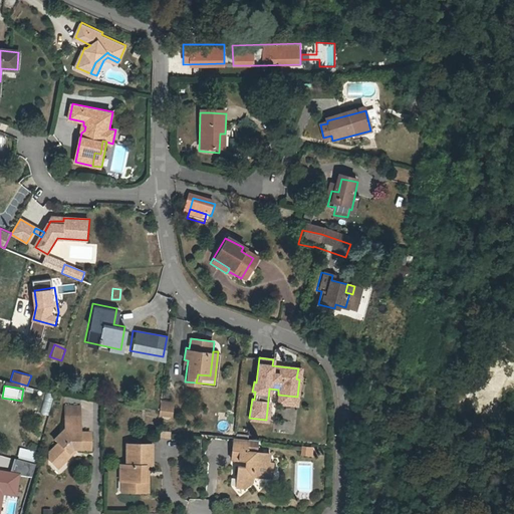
[(47,393),(41,413),(48,415),(54,395),(47,393)]
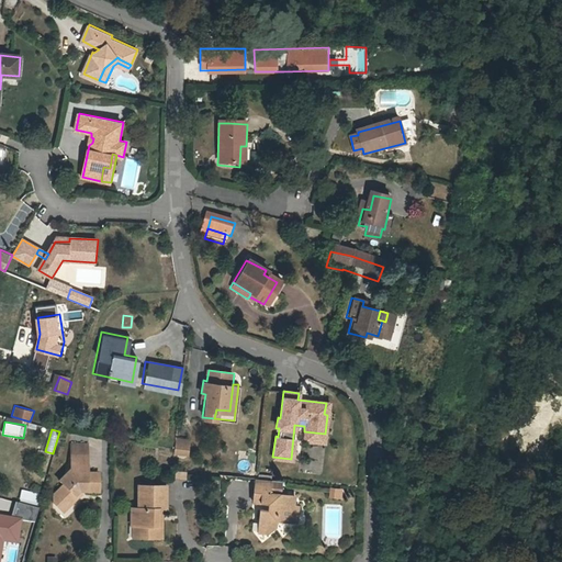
[(324,444),(325,434),(304,431),(303,440),(324,444)]
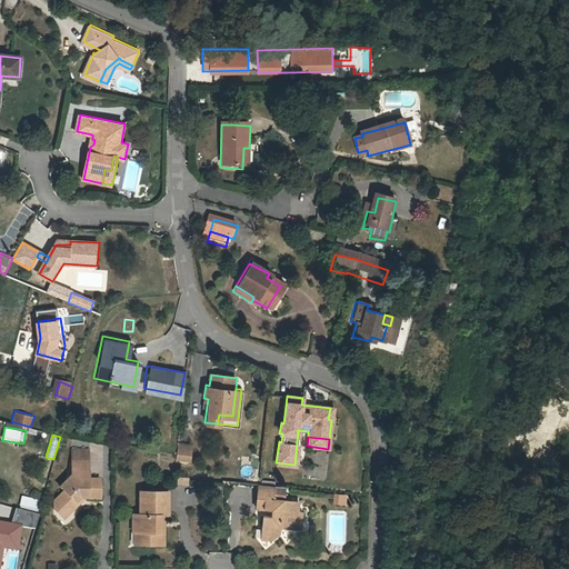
[(190,443),(177,442),(176,452),(189,453),(190,443)]
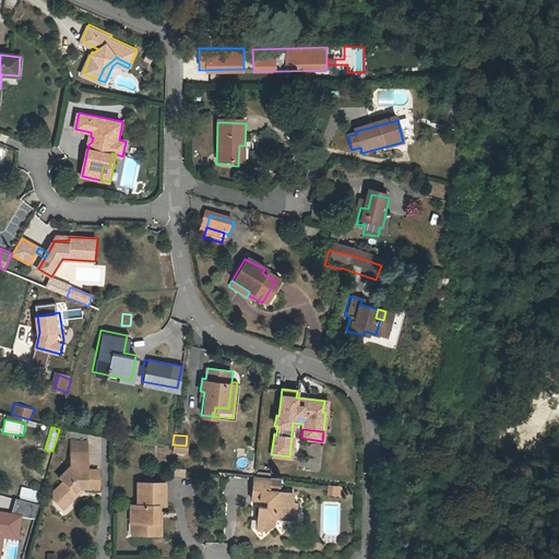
[(75,456),(75,465),(93,465),(93,456),(75,456)]
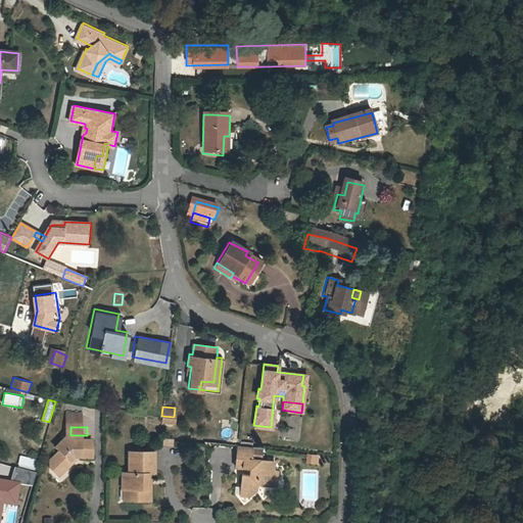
[(225,427),(221,435),(230,438),(233,429),(225,427)]
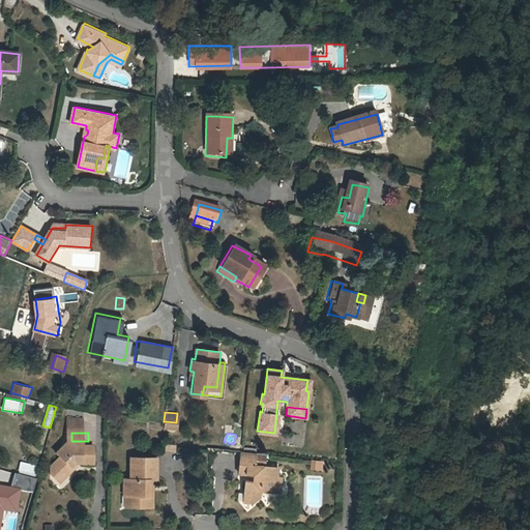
[(88,441),(71,441),(70,449),(68,449),(61,458),(64,460),(52,471),(53,475),(62,484),(76,471),(74,468),(78,465),(96,466),(96,449),(88,448),(88,441)]
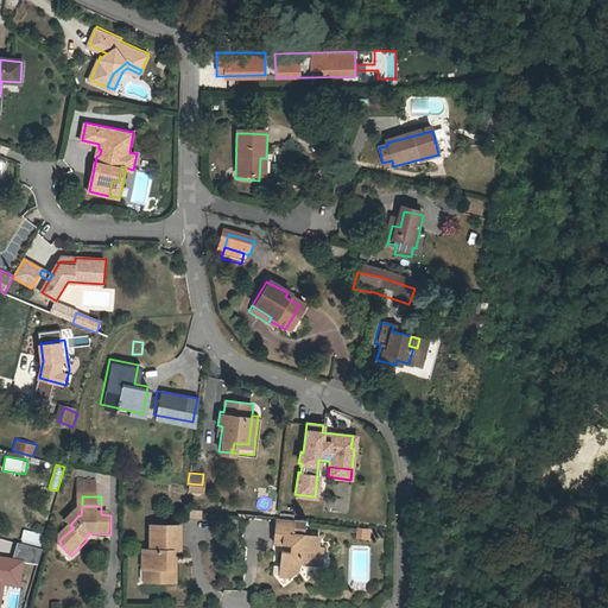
[(323,565),(325,548),(324,548),(325,537),(299,533),(301,520),(283,518),(280,543),(296,544),(296,552),(286,551),(285,564),(287,564),(295,575),(296,575),(306,568),(306,564),(323,565)]
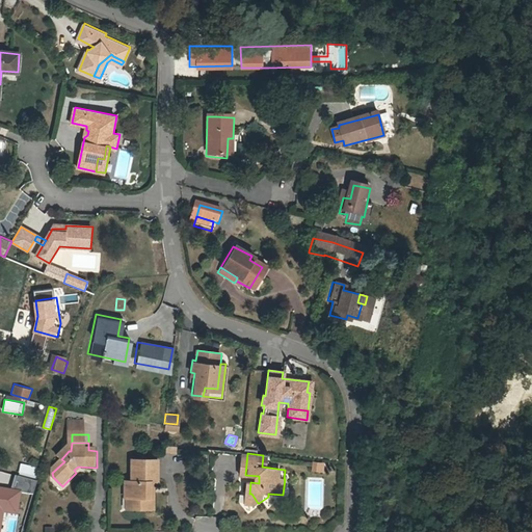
[(136,509),(148,509),(148,499),(153,499),(154,487),(158,487),(158,481),(163,482),(163,460),(136,459),(135,481),(128,481),(128,497),(129,498),(136,498),(136,509)]
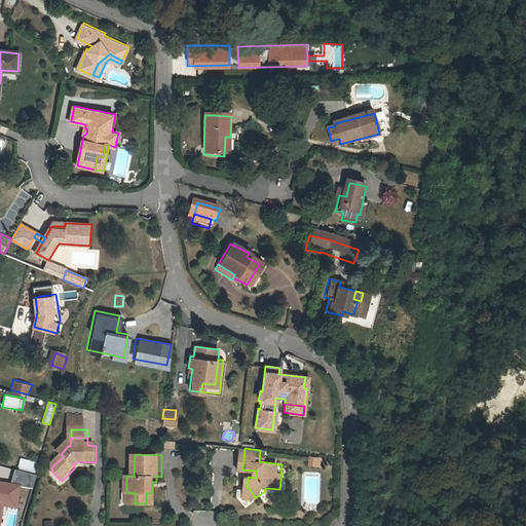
[(307,465),(321,465),(321,456),(308,455),(307,465)]
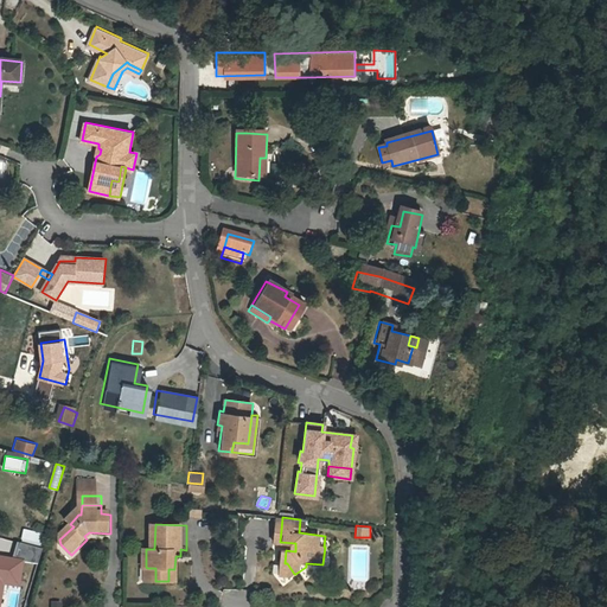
[(23,529),(19,542),(40,545),(44,532),(23,529)]
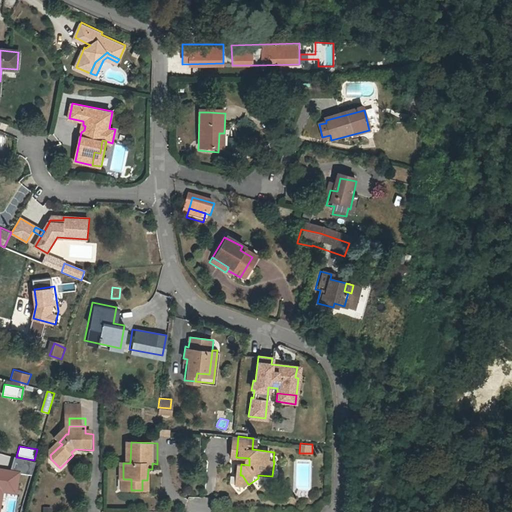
[(22,471),(0,467),(0,505),(2,493),(18,495),(22,471)]
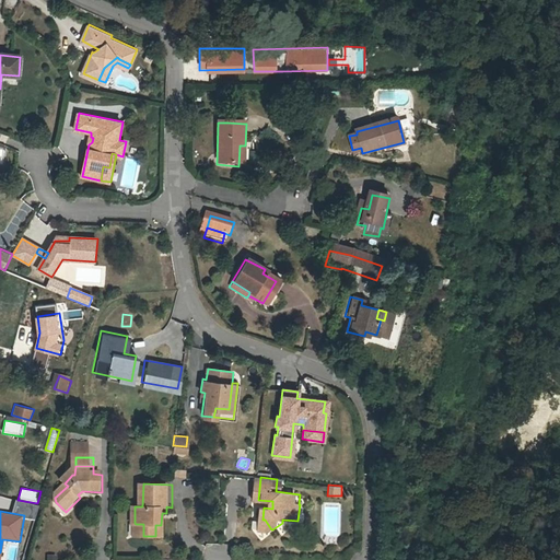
[(165,537),(166,513),(162,513),(161,525),(155,525),(155,536),(165,537)]
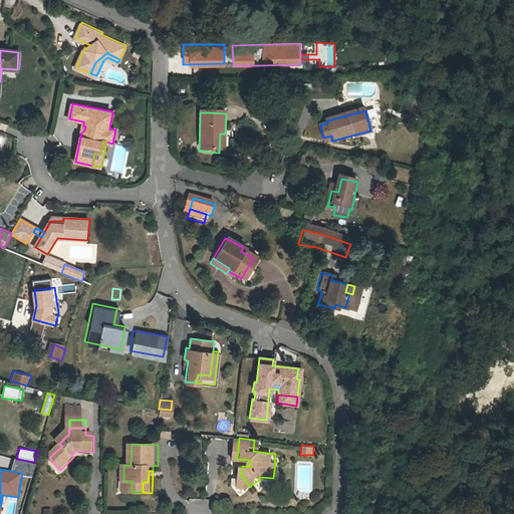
[(240,485),(249,486),(243,477),(241,477),(240,485)]
